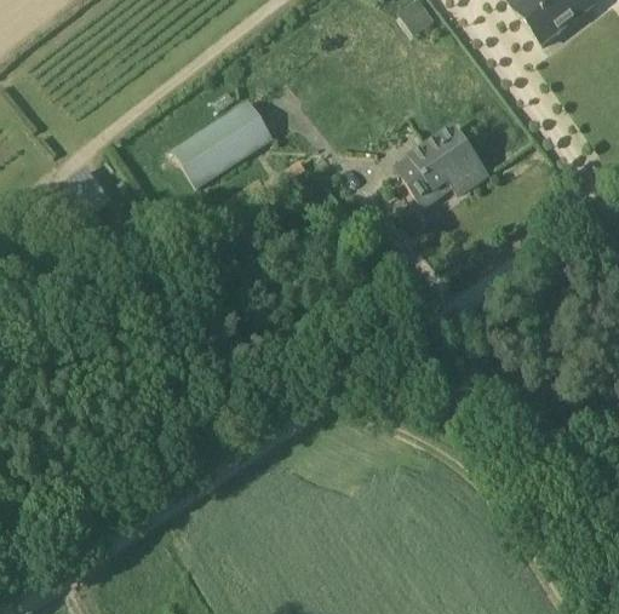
[(416,0),(403,9),(419,30),(434,19),(420,0),(416,0)]
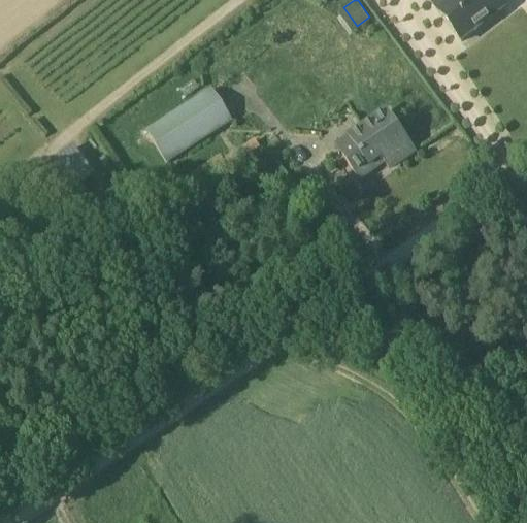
[(452,0),(440,9),(463,38),(506,5),(502,0),(452,0)]
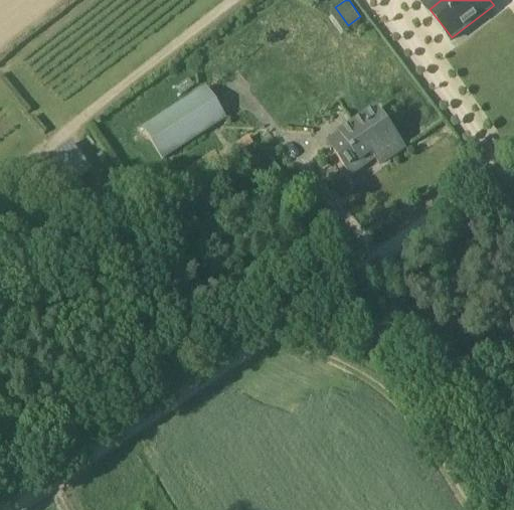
[(224,115),(204,83),(142,125),(163,155),(224,115)]
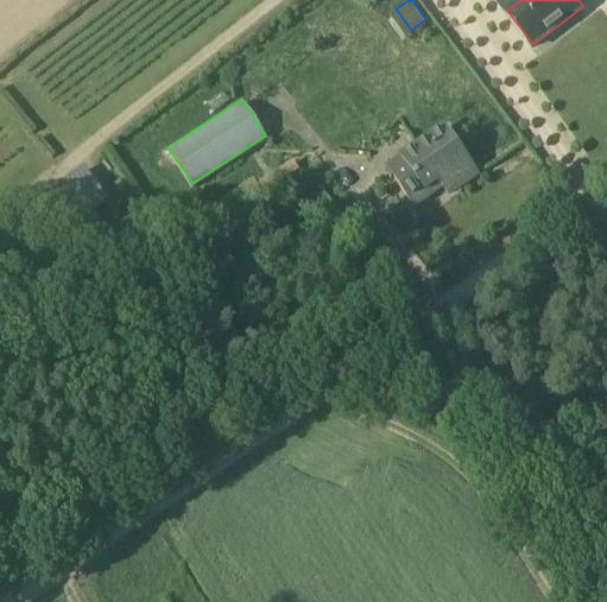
[(449,124),(403,156),(410,166),(396,176),(415,202),(435,189),(431,183),(441,177),(449,190),(480,169),(449,124)]
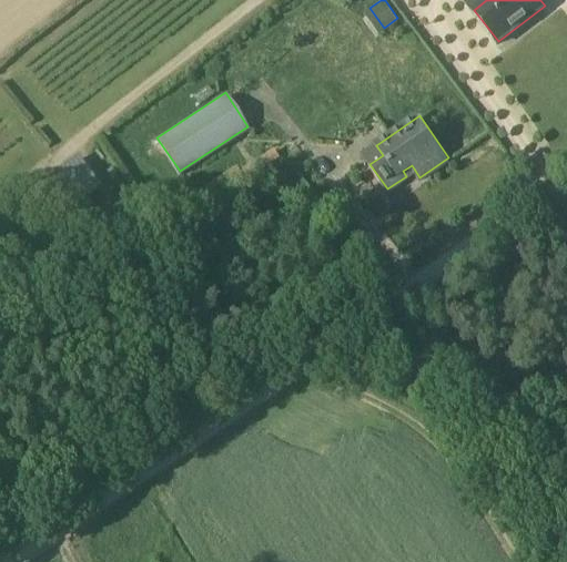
[(63,215),(101,180),(74,152),(37,187),(63,215)]
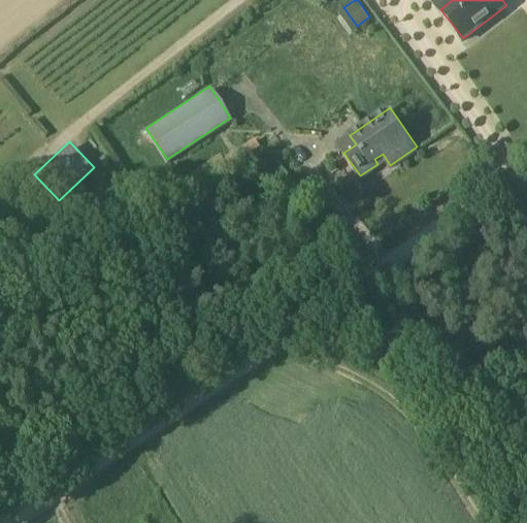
All buildings are outlined.
